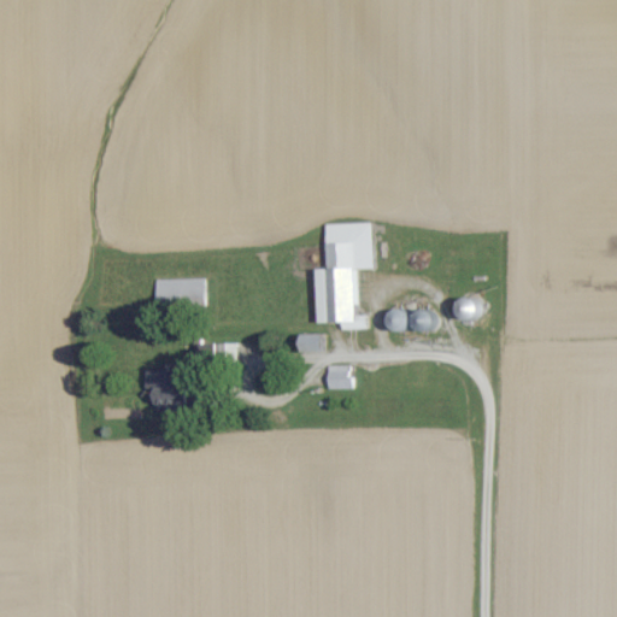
[(318,325),(341,324),(341,331),(366,330),(365,317),(357,317),(356,271),(372,271),(371,225),(325,227),(327,270),(317,271),(318,325)]
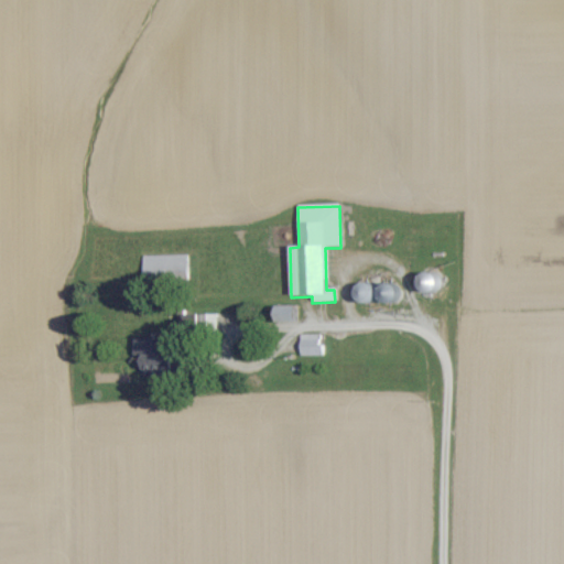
[(185,256),(141,258),(142,282),(186,281),(185,256)]
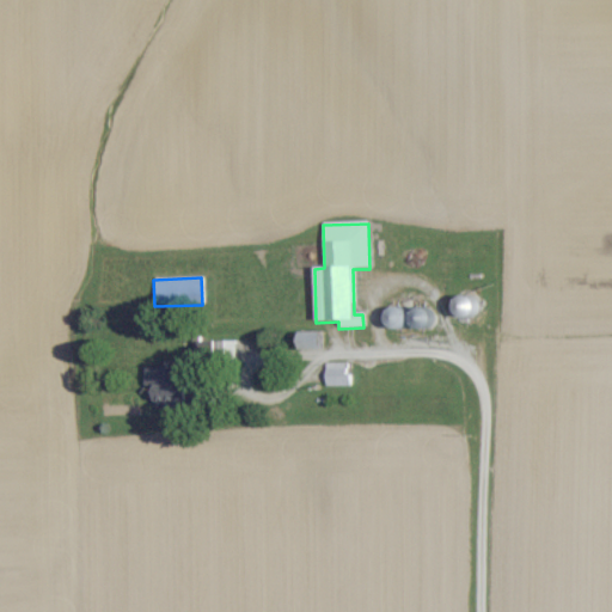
[(299,352),(320,352),(320,334),(298,335),(299,352)]
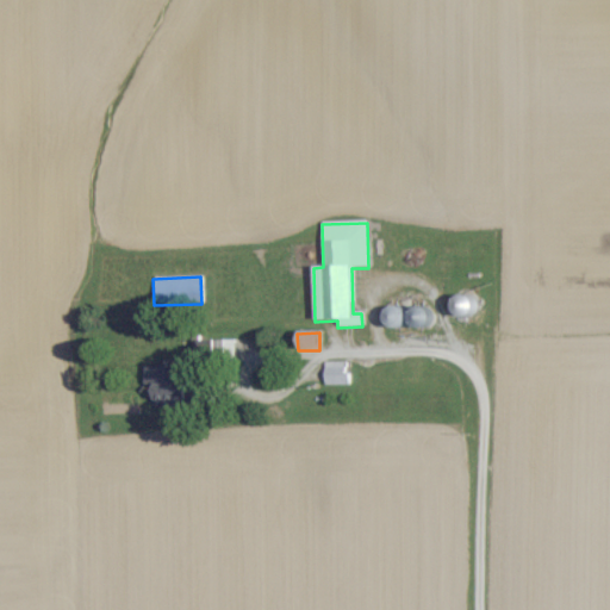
[(346,363),(323,363),(324,386),(346,386),(346,363)]
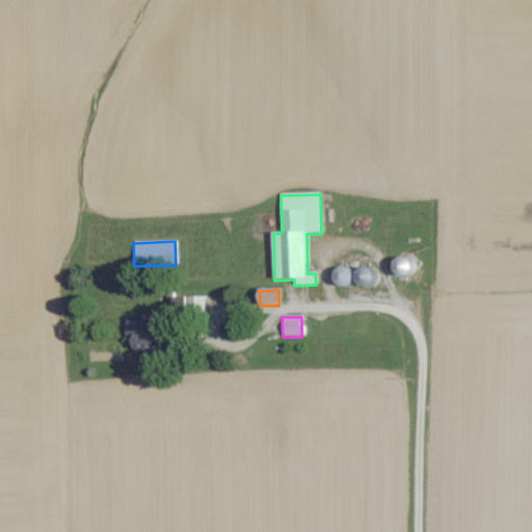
[(162,355),(163,337),(156,337),(156,322),(125,321),(125,337),(133,337),(133,354),(162,355)]
